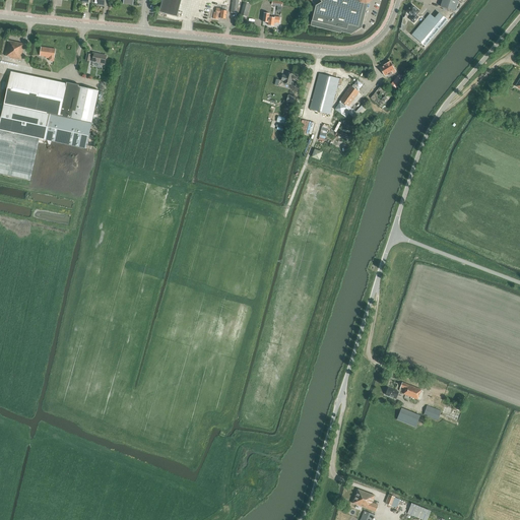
[(163,0),(160,12),(178,16),(182,0),(163,0)]
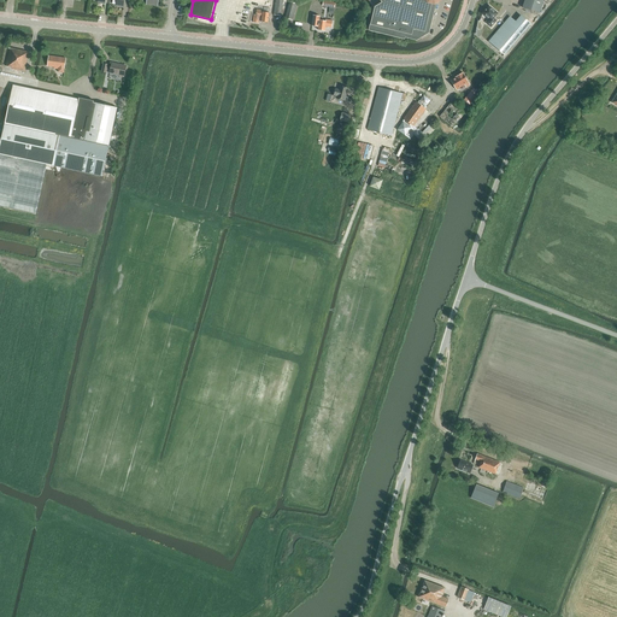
[(413,0),(411,10),(400,7),(388,4),(382,3),(375,7),(371,23),(370,23),(369,30),(405,40),(405,37),(417,41),(429,33),(436,4),(436,3),(440,0),(413,0)]
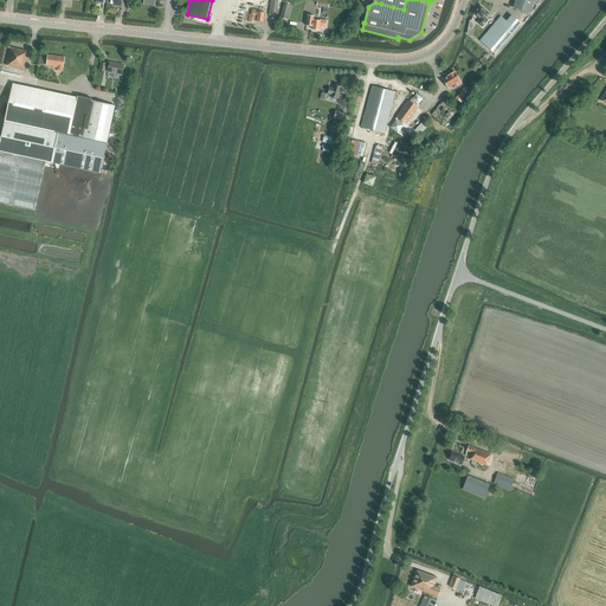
[(393,0),(393,7),(404,10),(406,0),(393,0)]
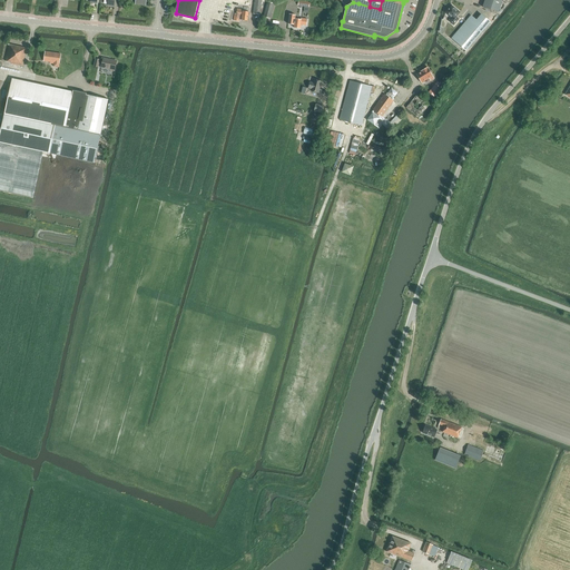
[(484,0),(483,7),(499,12),(502,0),(484,0)]
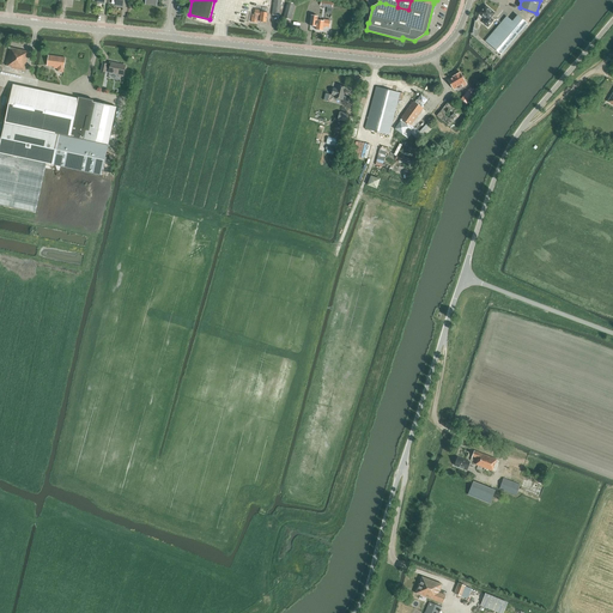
[(284,18),(287,19),(291,20),(295,4),(287,2),(284,18)]
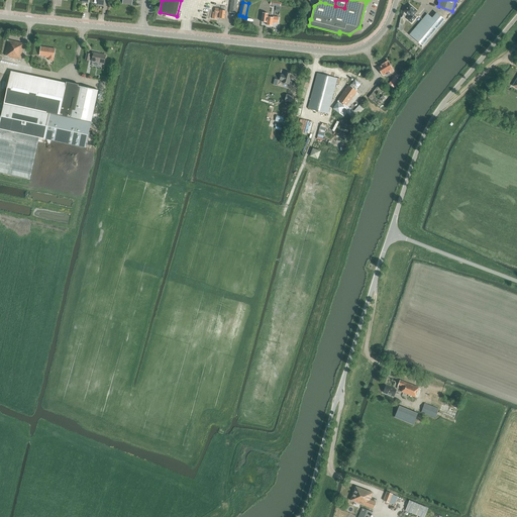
[(413,15),(417,11),(410,5),(404,11),(410,16),(407,19),(412,23),(416,17),(413,15)]
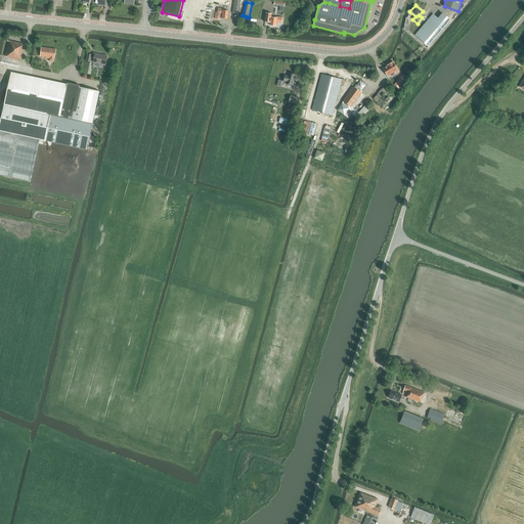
[(216,12),(215,18),(220,19),(220,18),(227,19),(229,11),(223,10),(224,9),(218,8),(217,12),(216,12)]
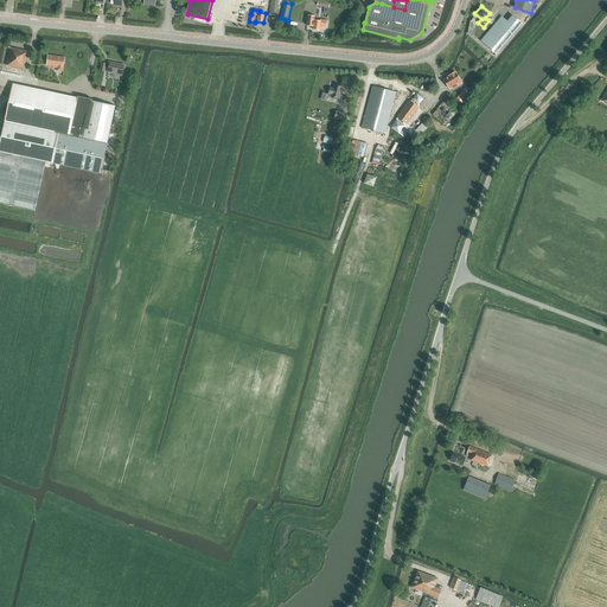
[(307,26),(313,27),(313,30),(320,31),(320,26),(326,27),(327,20),(321,19),(320,21),(314,20),(315,17),(308,16),(307,26)]
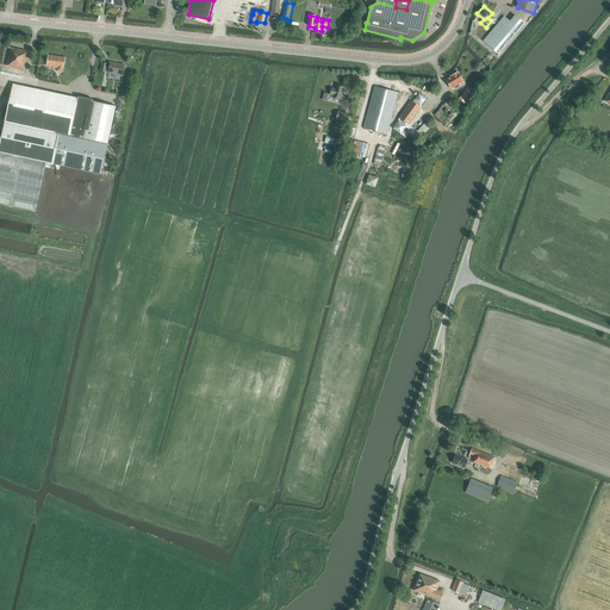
[(498,55),(524,24),(515,16),(509,22),(504,17),(483,41),(498,55)]
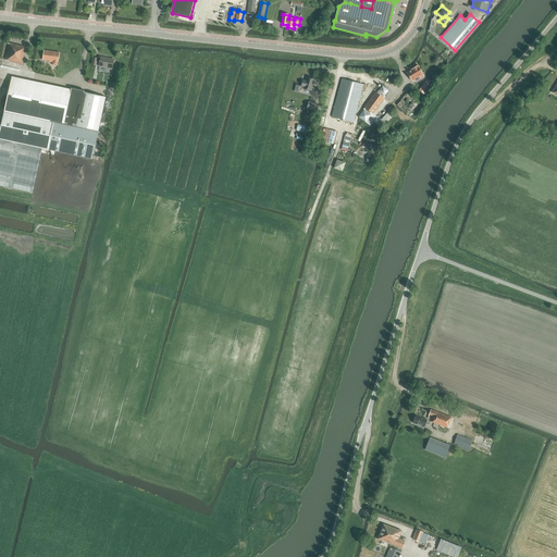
[(5,42),(2,59),(11,61),(11,62),(23,64),(26,47),(5,42)]
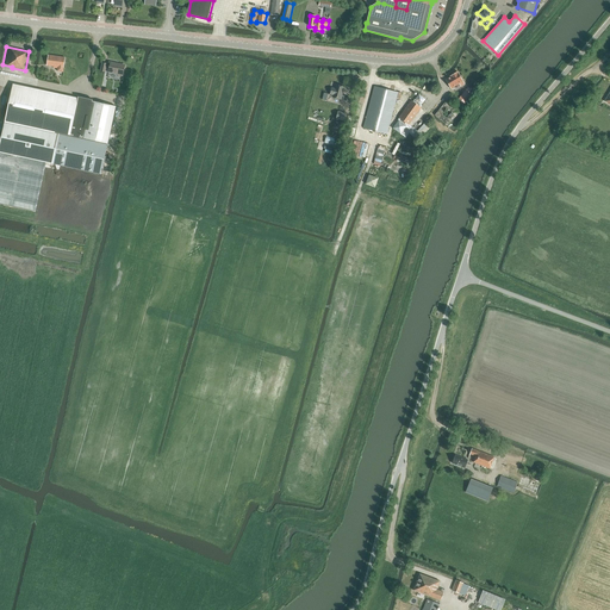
[(49,55),(47,66),(54,67),(54,68),(58,68),(57,72),(63,72),(66,57),(49,55)]
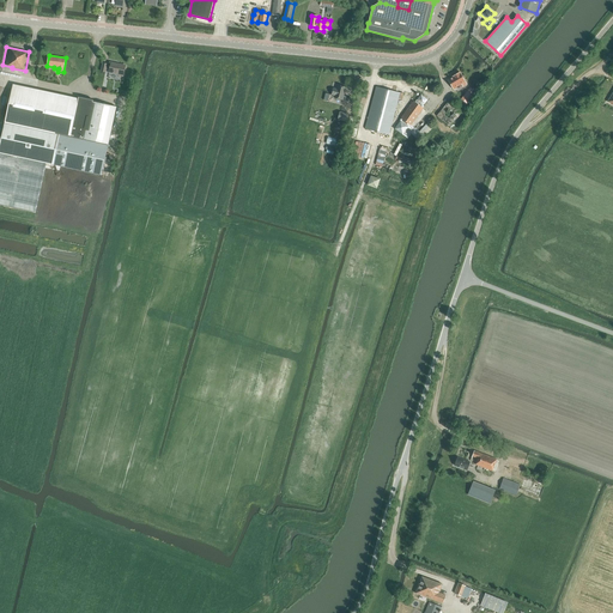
[(117,76),(123,77),(126,66),(111,64),(110,66),(107,65),(108,64),(103,64),(102,72),(105,72),(107,68),(110,70),(109,72),(119,74),(117,76)]
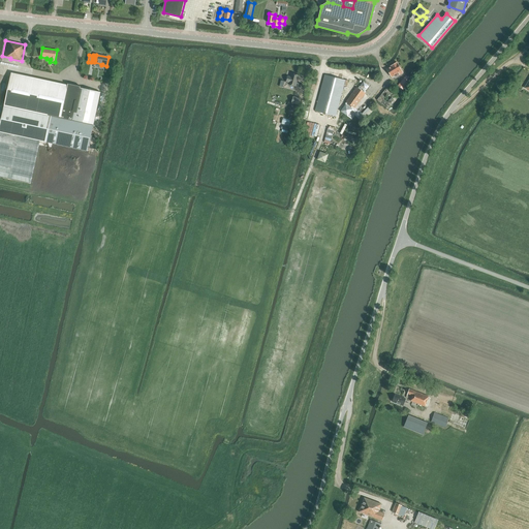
[(397,63),(386,69),(392,78),(398,73),(400,75),(404,73),(397,63)]
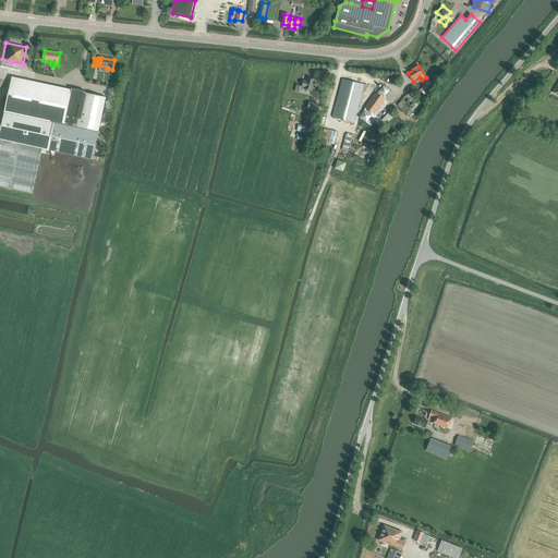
[(315,80),(307,77),(306,82),(303,81),(302,86),(305,87),(304,89),(312,92),(315,80)]
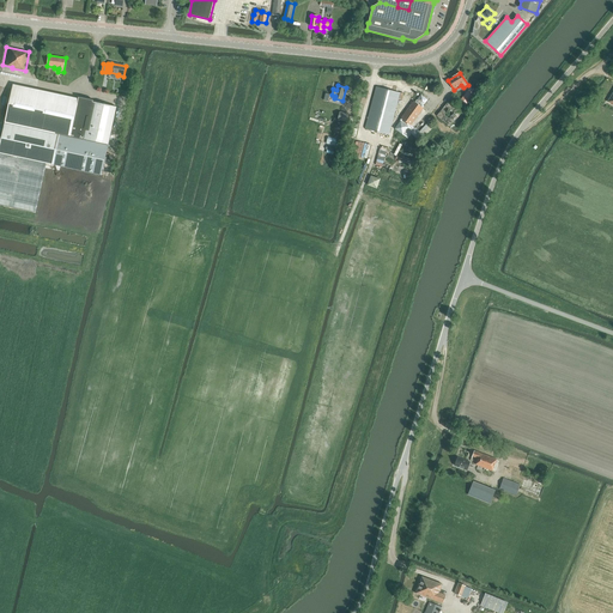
[(376,86),(365,128),(389,135),(400,93),(376,86)]
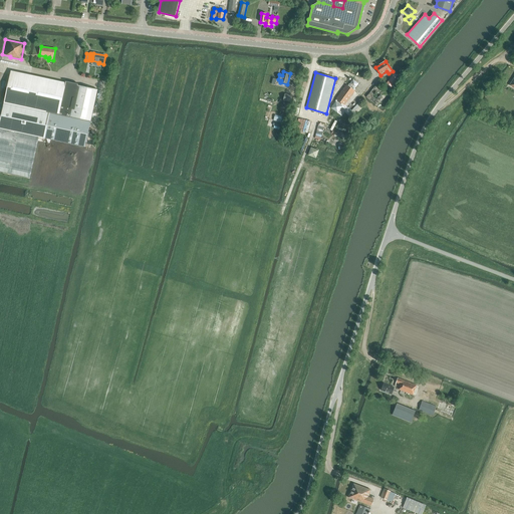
[(395,74),(388,83),(394,87),(400,78),(395,74)]
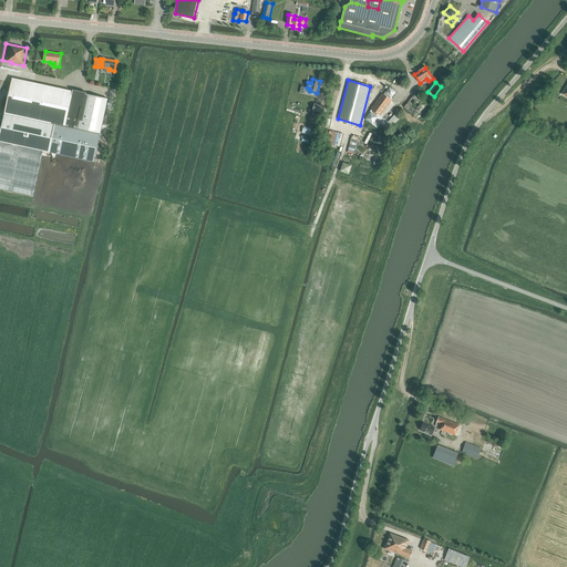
[(1,134),(0,138),(0,189),(33,197),(43,151),(94,162),(94,161),(107,99),(86,94),(86,93),(73,90),(72,95),(11,83),(0,134),(1,134)]
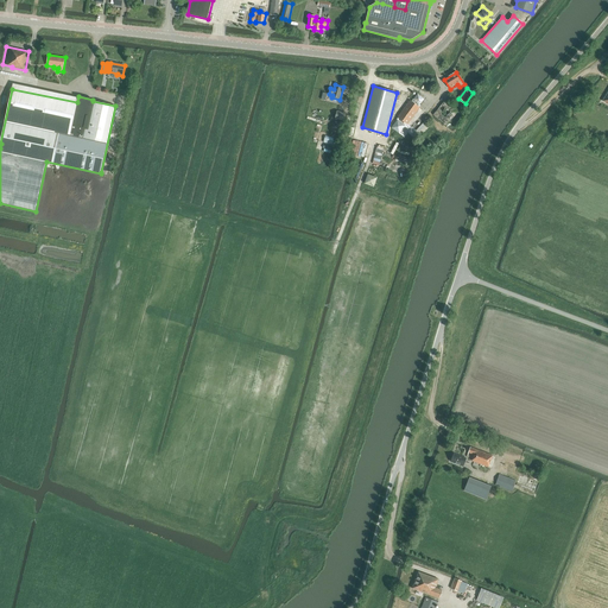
[(398,118),(399,119),(391,128),(405,138),(407,133),(417,140),(430,126),(425,121),(417,131),(412,127),(407,125),(420,107),(418,106),(424,99),(418,94),(412,101),(410,101),(407,105),(409,99),(405,96),(400,95),(394,113),(399,114),(400,109),(404,109),(398,118)]
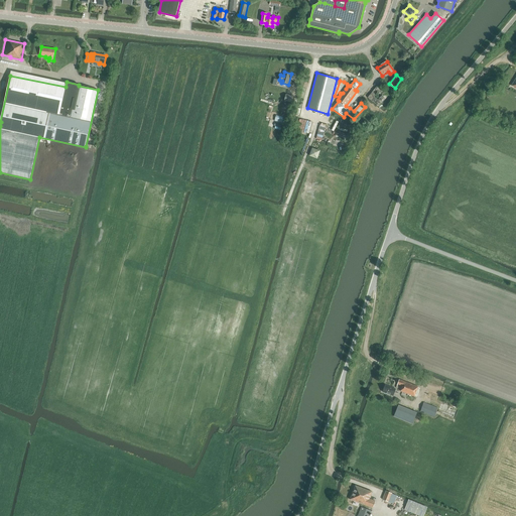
[(371,104),(373,102),(379,107),(379,106),(383,109),(386,106),(382,103),(388,95),(381,89),(380,89),(377,87),(368,98),(366,100),(371,104)]
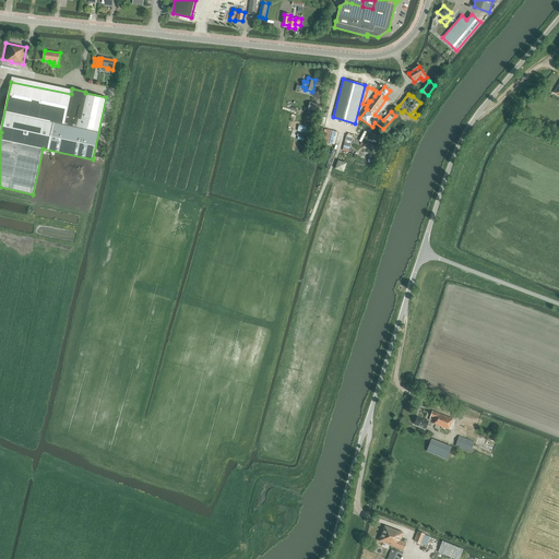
[(309,103),(308,109),(317,111),(319,106),(309,103)]
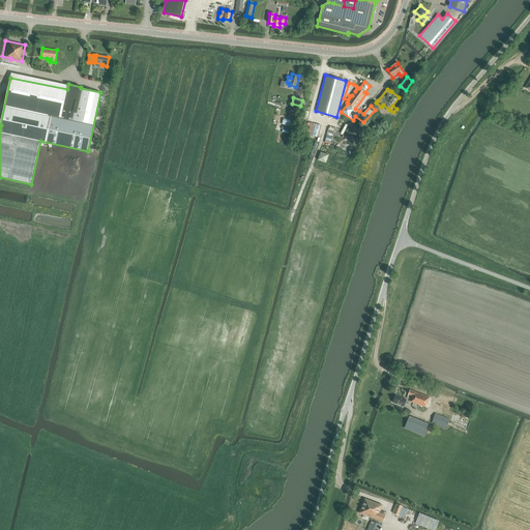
[(318,159),(325,163),(328,155),(320,152),(318,159)]
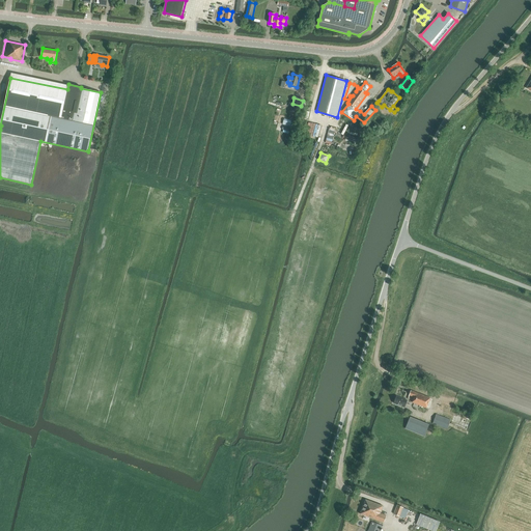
[(409,397),(410,395),(415,397),(413,402),(427,408),(430,398),(416,393),(412,391),(411,391),(409,397)]
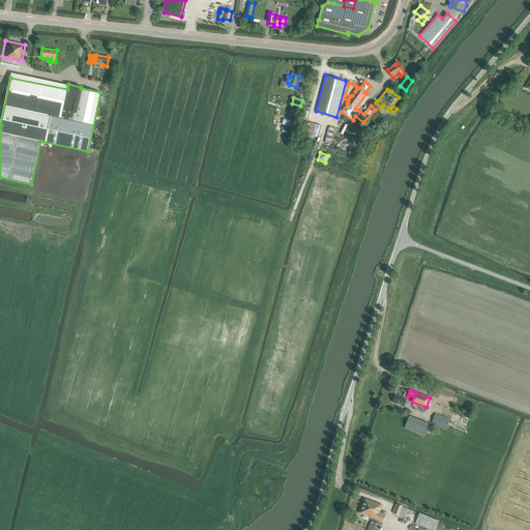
[(404,406),(407,400),(396,394),(393,402),(404,406)]
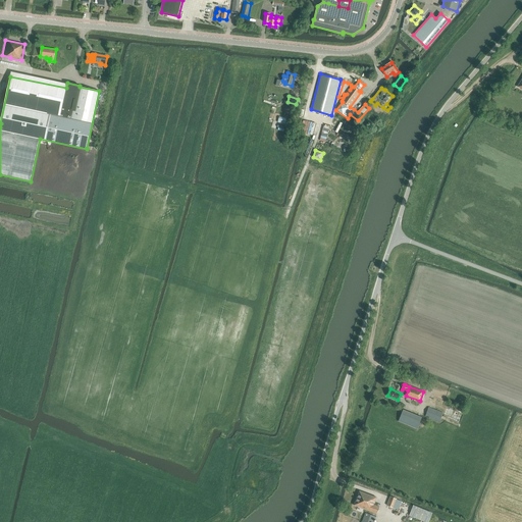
[(425,416),(439,422),(444,413),(429,408),(425,416)]
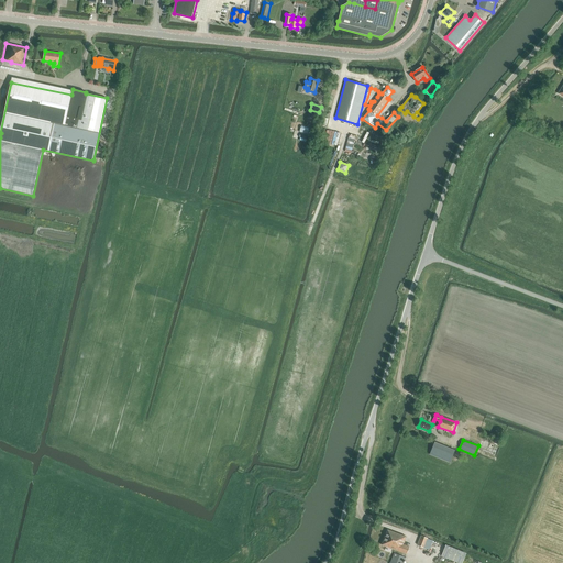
[(455,450),(435,442),(430,454),(451,462),(455,450)]
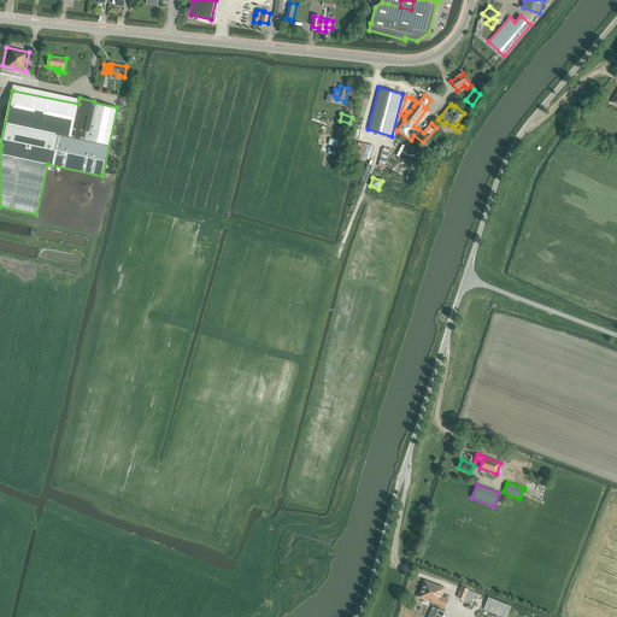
[(425,581),(418,597),(445,607),(448,599),(442,597),(445,588),(425,581)]
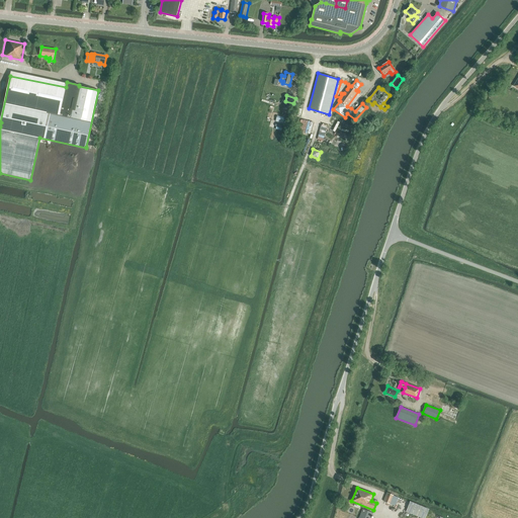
[(387,493),(384,502),(396,506),(399,498),(387,493)]
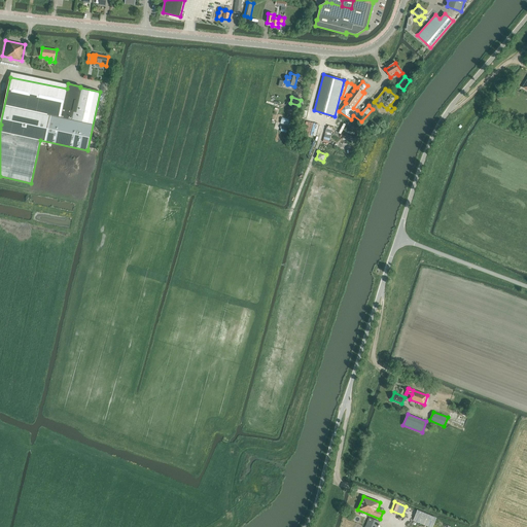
[(418,511),(414,521),(428,526),(432,526),(436,519),(418,511)]
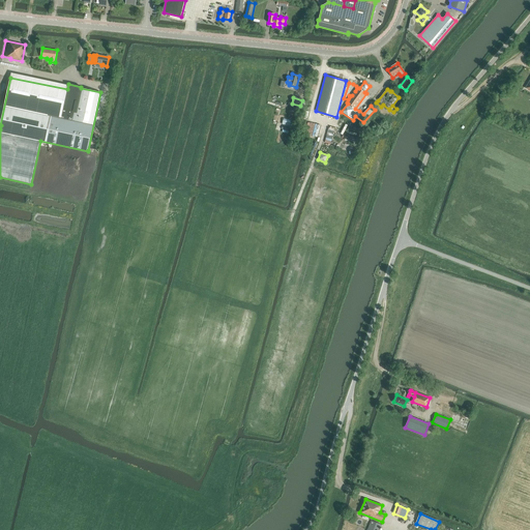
[(379,529),(382,525),(371,521),(366,529),(379,529)]
